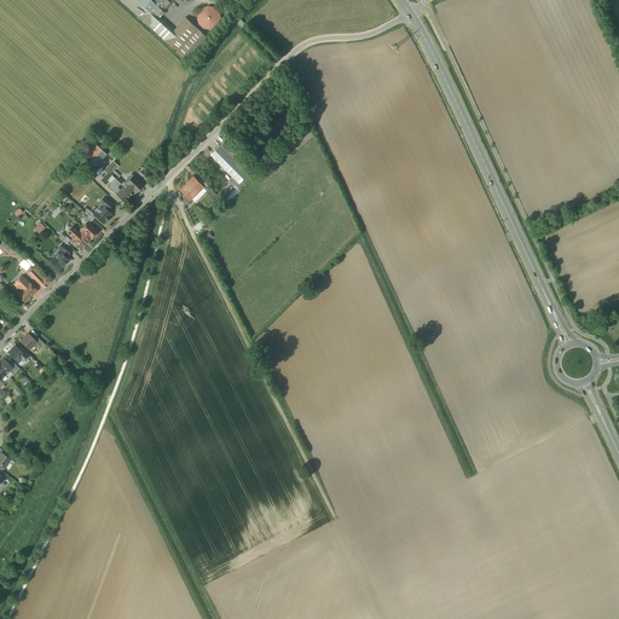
[(150,0),(121,0),(187,59),(206,38),(185,19),(175,29),(161,16),(174,0),(154,0),(152,3),(150,0)]
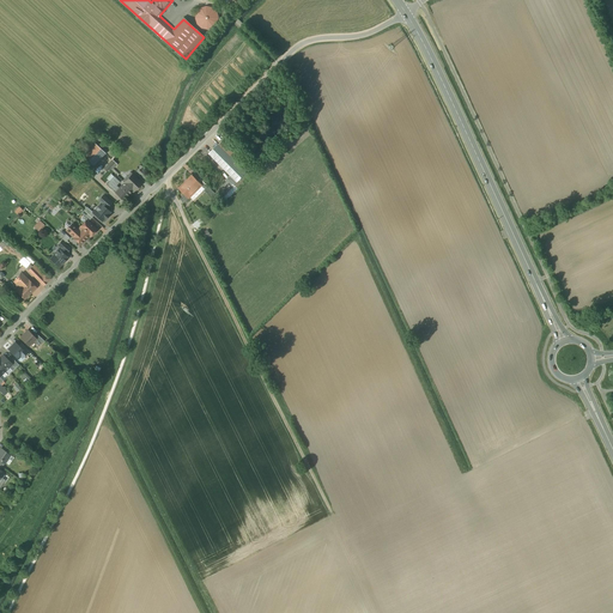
[(216,16),(213,13),(210,12),(206,12),(204,13),(202,16),(201,18),(201,22),(202,24),(205,26),(207,28),(210,28),(212,26),(214,24),(216,23),(217,20),(216,18),(216,16)]
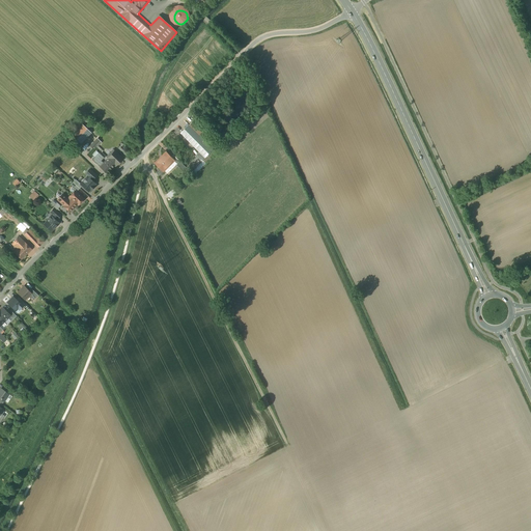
[(192,122),(180,134),(198,152),(194,157),(200,163),(214,151),(203,141),(206,138),(192,122)]
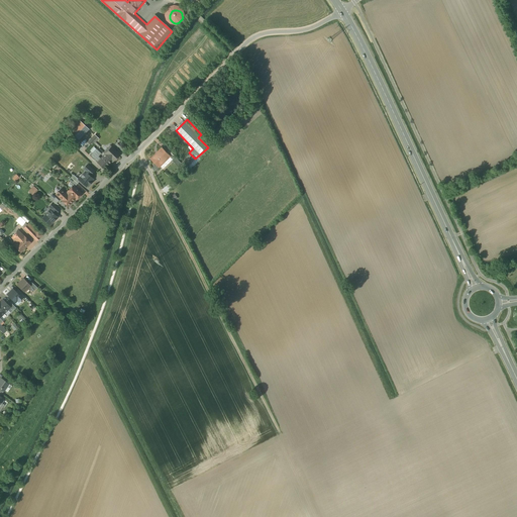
[(77,141),(88,130),(80,122),(69,133),(77,141)]
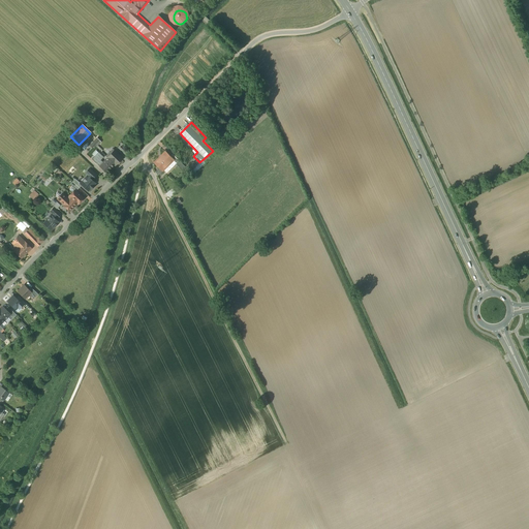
[(105,153),(92,141),(85,148),(88,151),(86,154),(106,173),(113,164),(115,166),(123,157),(115,150),(105,160),(102,157),(105,153)]
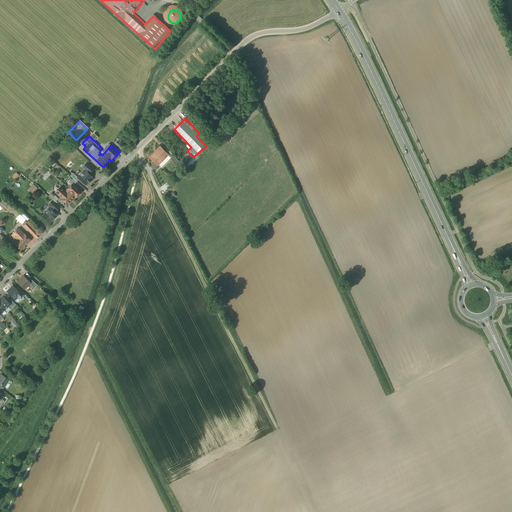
[(160,146),(148,158),(157,167),(169,156),(160,146)]
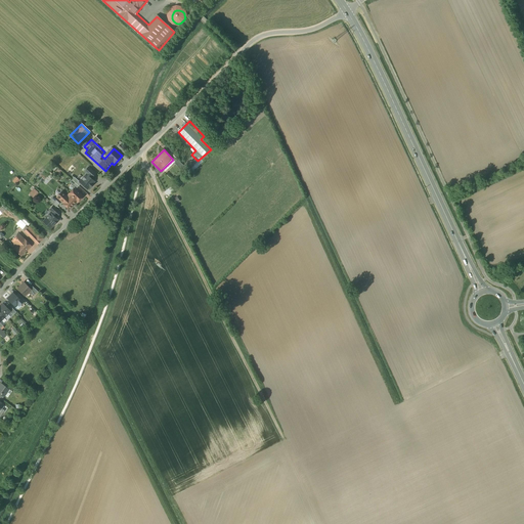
[(87,190),(95,181),(90,177),(94,172),(88,166),(83,171),(85,173),(78,181),(87,190)]
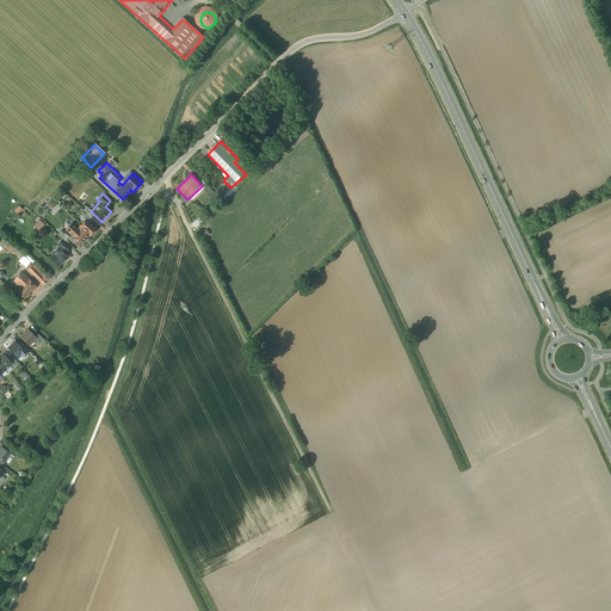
[(195,227),(203,222),(199,217),(191,223),(195,227)]
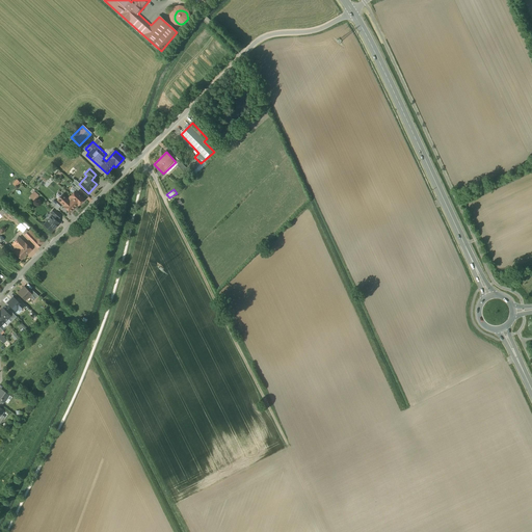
[(33,190),(29,196),(32,200),(37,193),(33,190)]
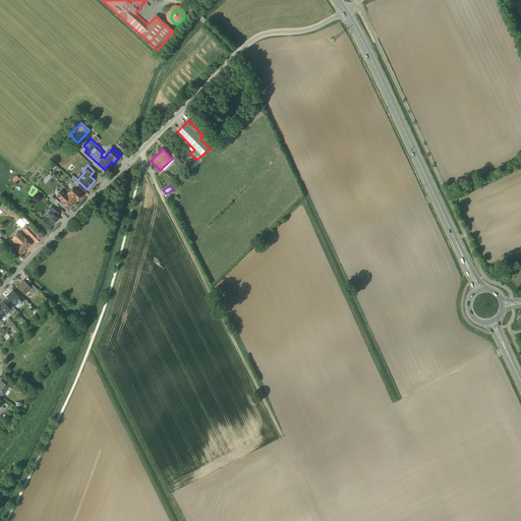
[(71,188),(68,192),(68,193),(75,199),(76,200),(82,195),(74,188),(73,190),(71,188)]
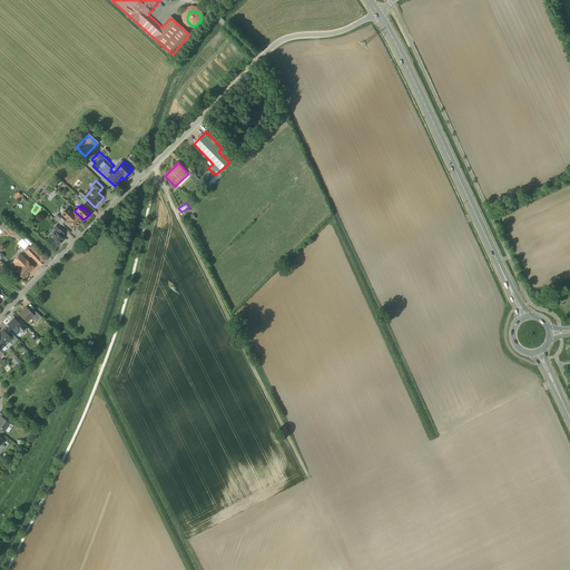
[(82,218),(75,212),(72,214),(67,208),(61,214),(68,220),(75,227),(76,227),(77,225),(78,225),(78,224),(82,218)]
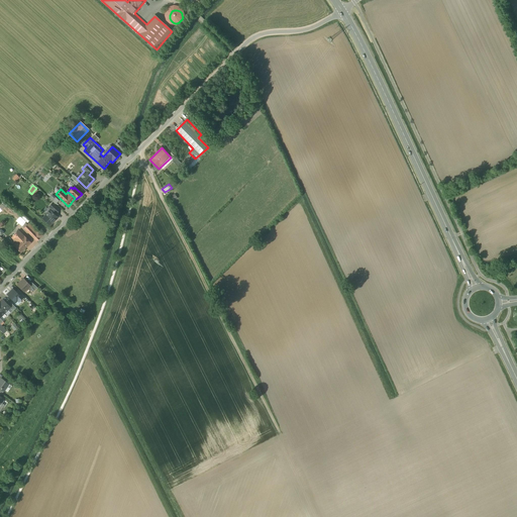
[(48,198),(55,204),(59,200),(52,194),(48,198)]
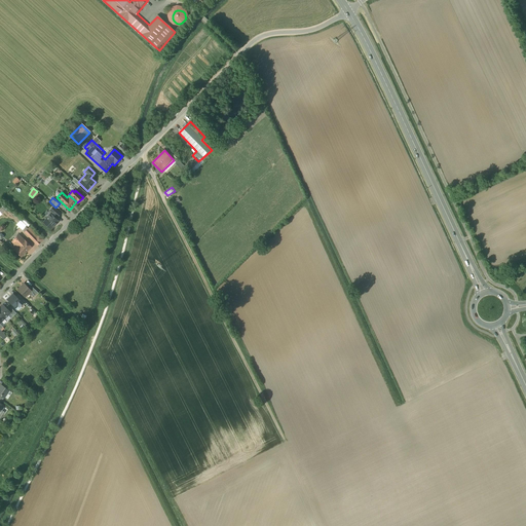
[(61,213),(53,205),(48,211),(57,218),(61,213)]
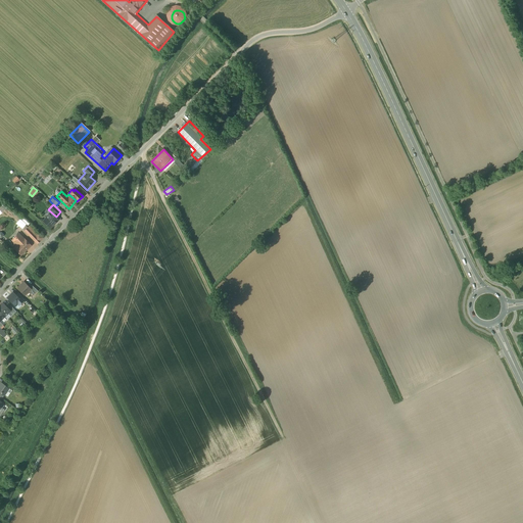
[(50,211),(42,221),(50,229),(58,220),(50,211)]
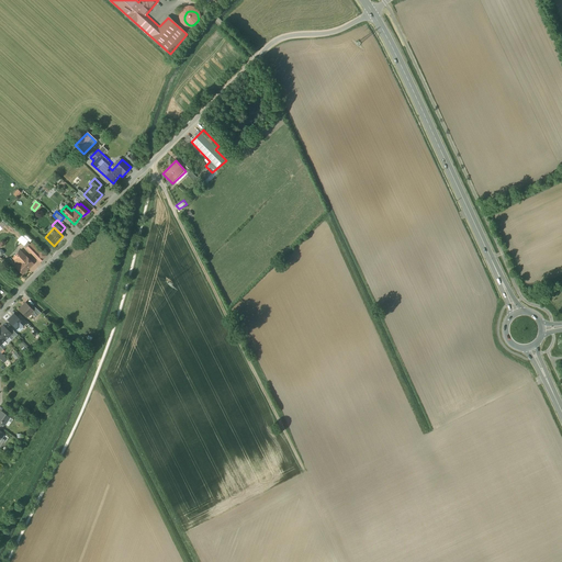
[(30,245),(25,249),(40,263),(46,256),(42,251),(40,254),(30,245)]
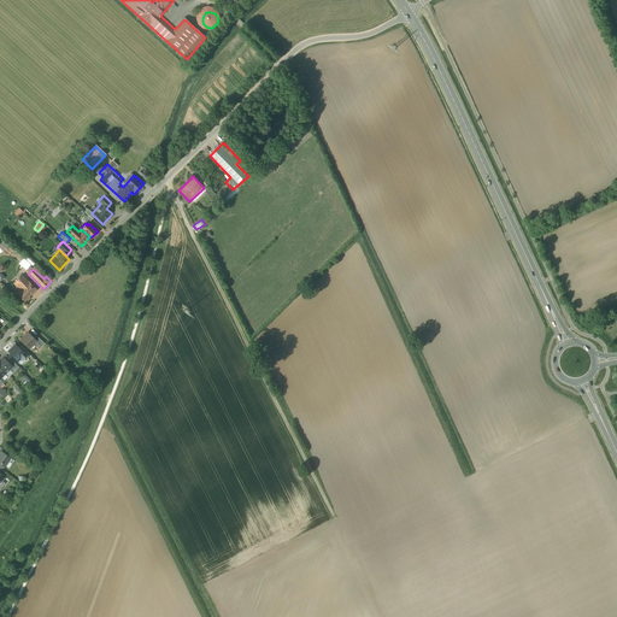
[(36,291),(21,277),(15,283),(21,289),(16,295),(24,304),(36,291)]
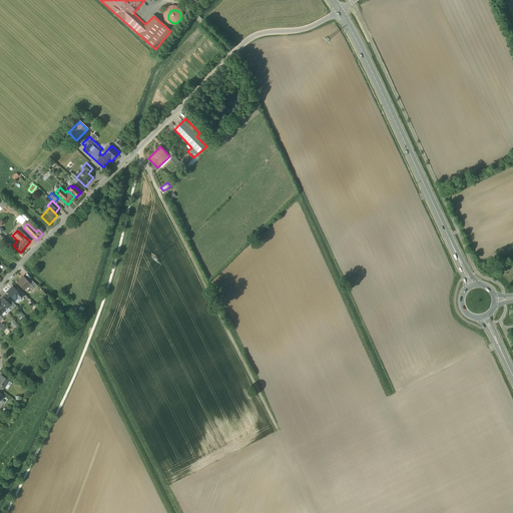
[(28,283),(22,277),(16,283),(24,291),(28,287),(30,285),(28,283)]
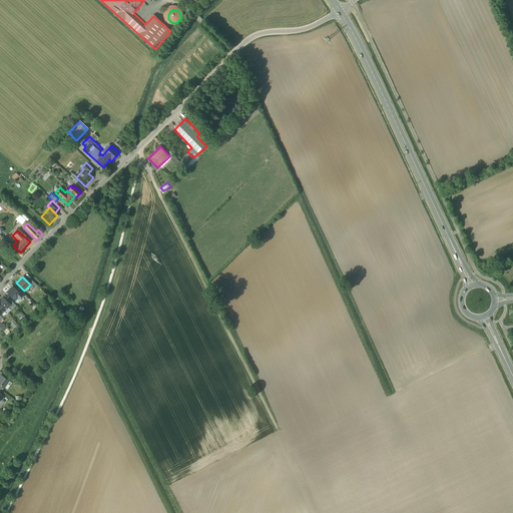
[(32,291),(36,286),(30,280),(28,283),(30,285),(28,287),(32,291)]
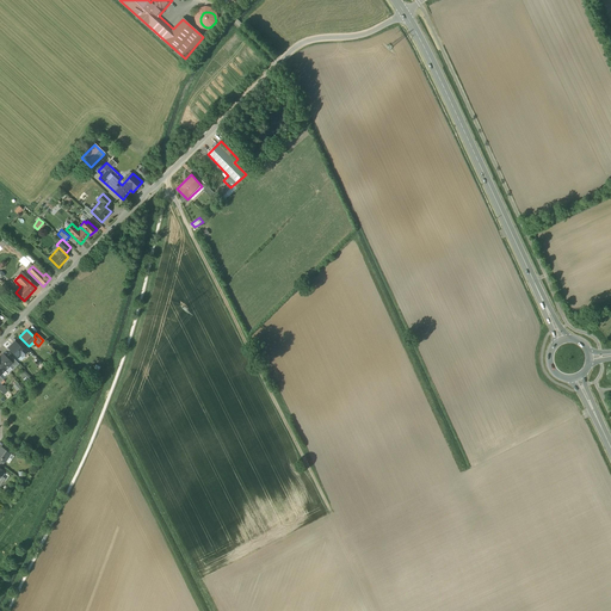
[(19,347),(14,343),(8,349),(17,357),(19,355),(23,358),(29,352),(22,346),(19,347)]
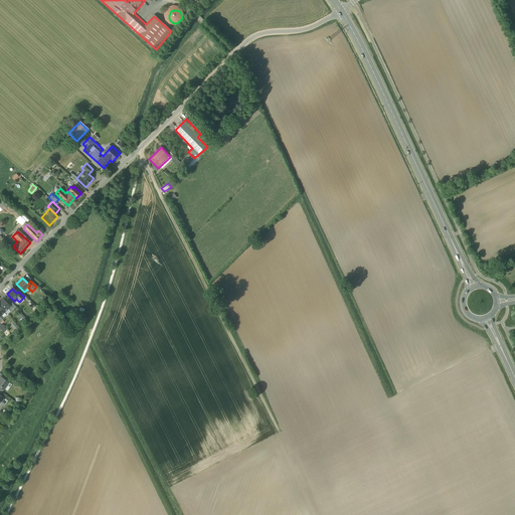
[(2,299),(0,300),(0,307),(5,312),(10,307),(2,299)]
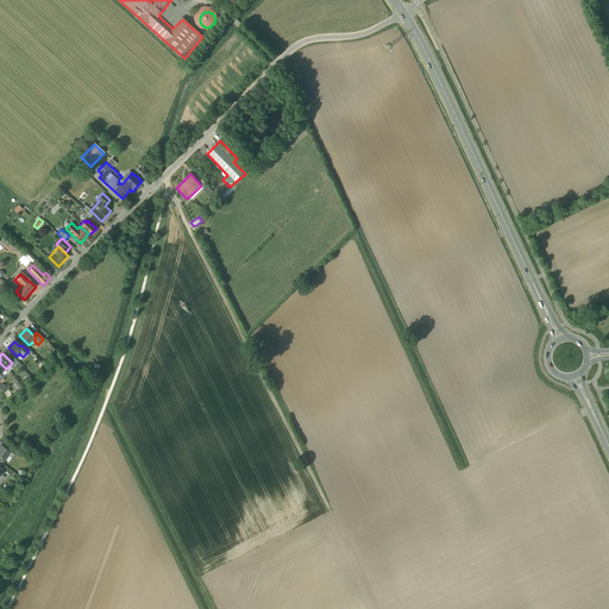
[(25,381),(31,375),(25,369),(19,375),(25,381)]
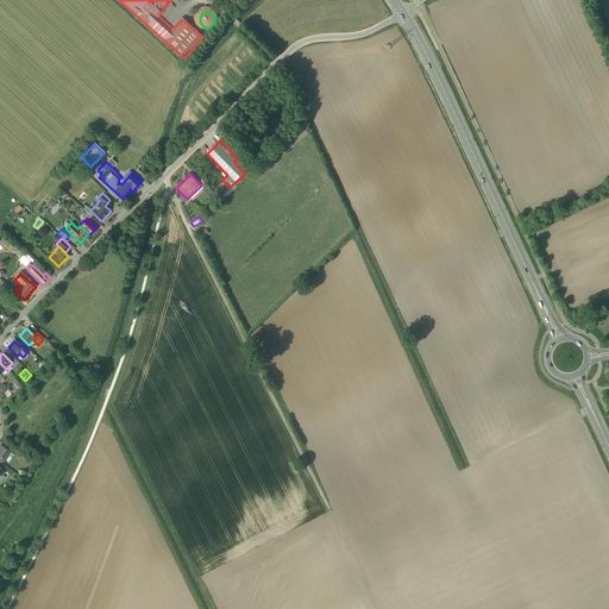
[(11,452),(0,446),(0,445),(0,458),(5,462),(11,452)]
